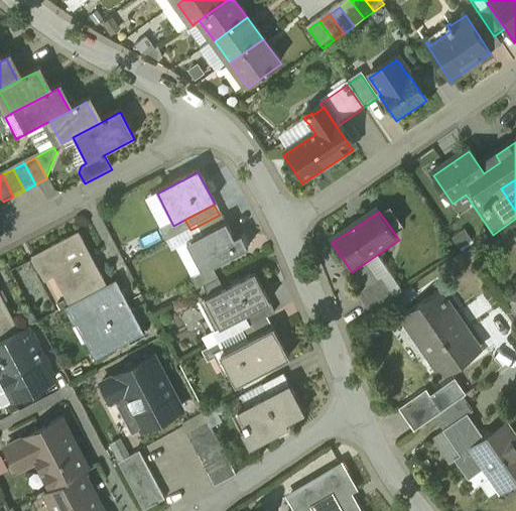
[(220,215),(197,227),(203,238),(226,226),(220,215)]
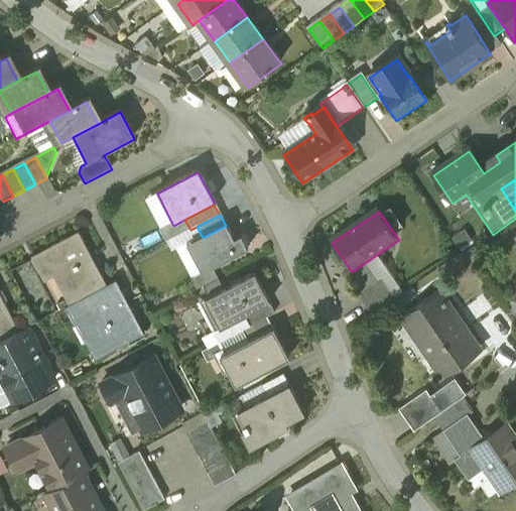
[(203,238),(191,244),(201,261),(206,258),(212,269),(248,251),(241,237),(234,241),(226,226),(203,238)]
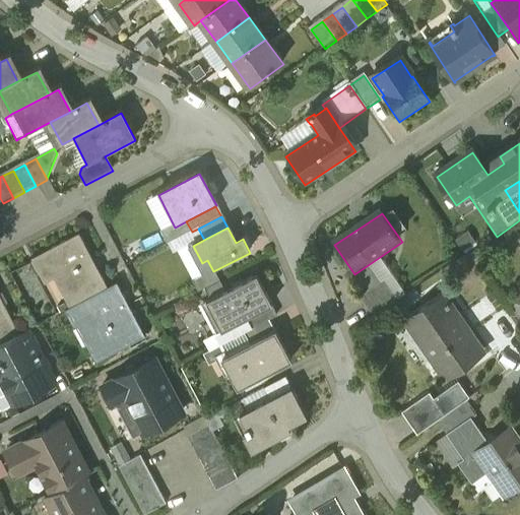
[(78,236),(31,261),(43,280),(57,272),(76,307),(108,291),(78,236)]
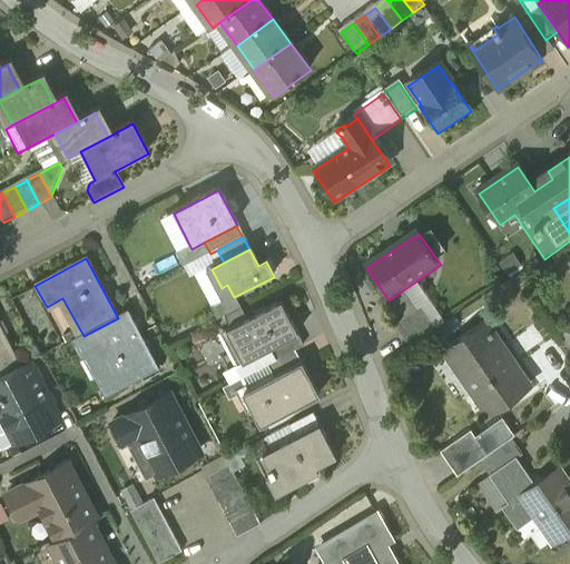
[(281,303),(226,332),(244,366),(271,352),(298,337),(281,303)]
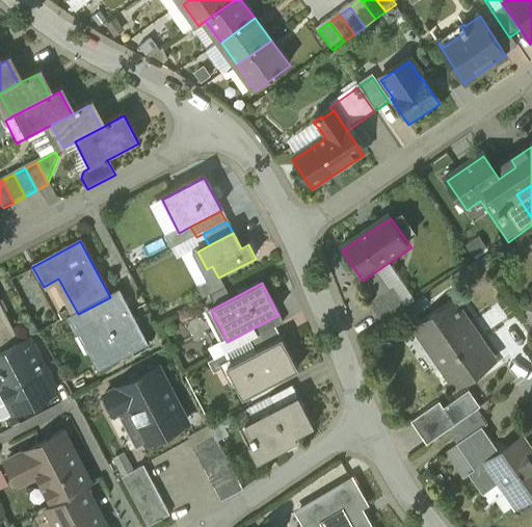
[(395,288),(369,305),(382,325),(408,308),(395,288)]
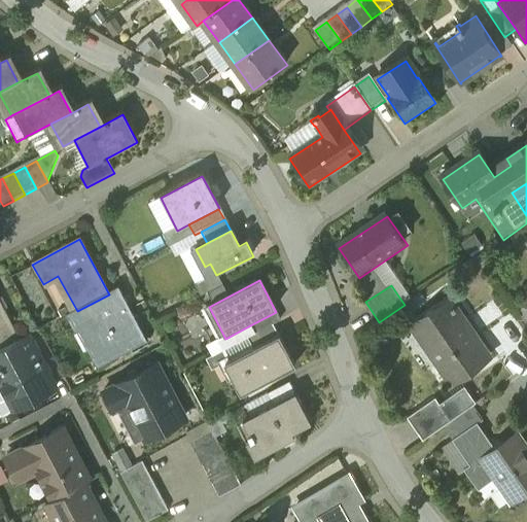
[(77,311),(65,317),(77,340),(92,332),(109,366),(147,345),(118,289),(77,311)]
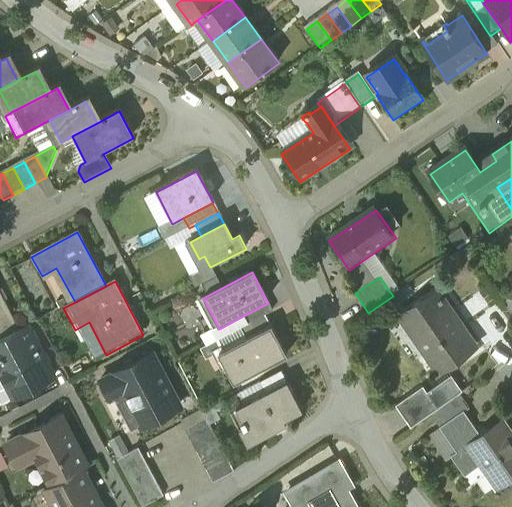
[(474,348),(436,293),(400,318),(419,345),(422,343),(440,370),(437,371),(438,373),(474,348)]
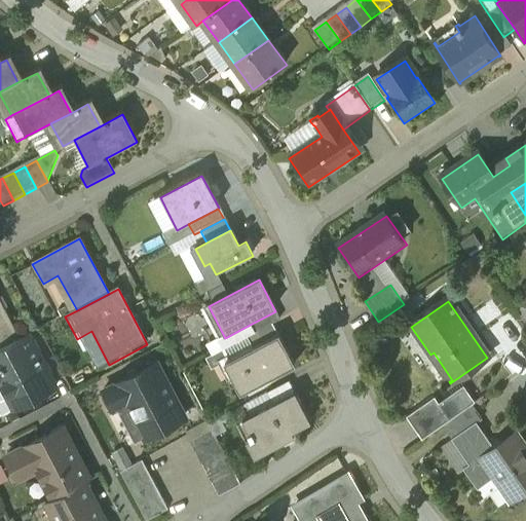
[(0,303),(0,350),(4,349),(20,341),(0,303)]
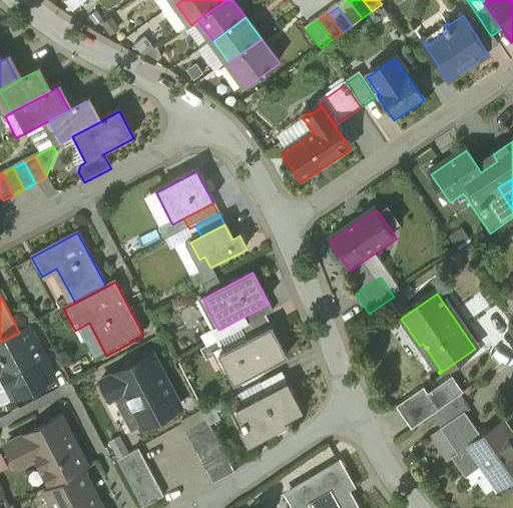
[(269,304),(243,317),(249,327),(266,318),(274,314),(269,304)]
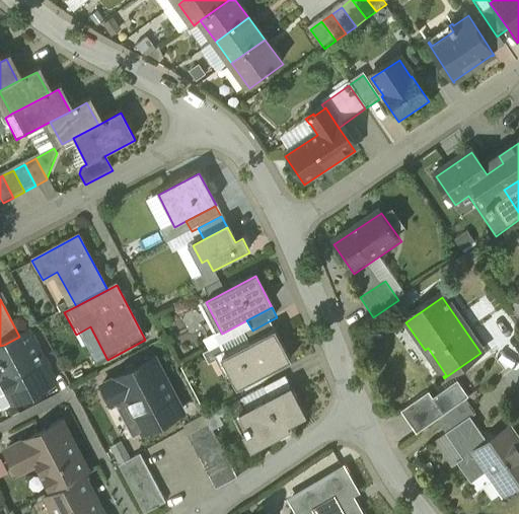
[(252,331),(243,336),(249,346),(274,333),(269,321),(252,331)]
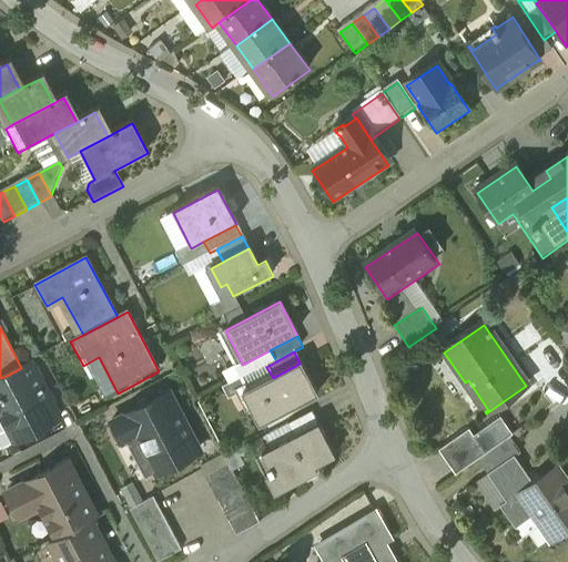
[(4,377),(37,433),(60,422),(29,364),(21,368),(4,377)]
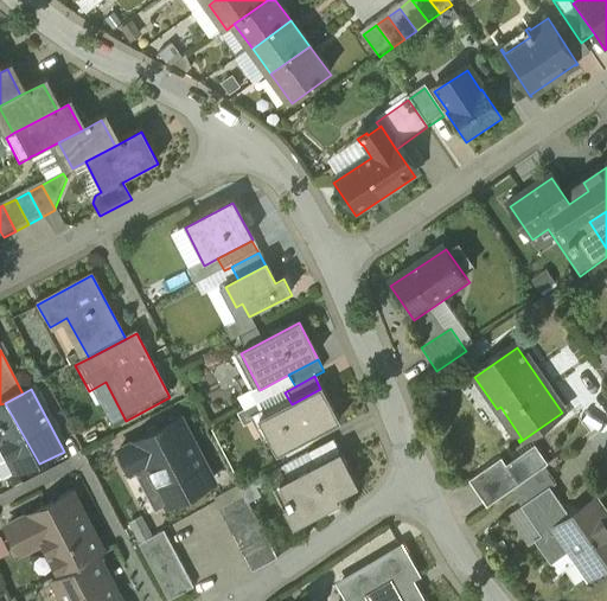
[(292,404),(261,421),(269,436),(267,438),(278,456),(339,423),(320,389),(292,404)]
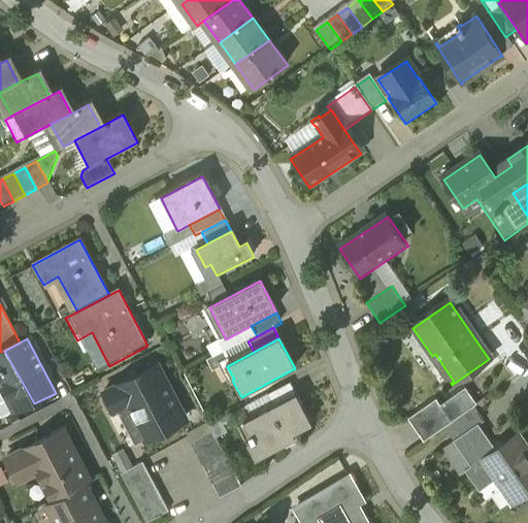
[(34,403),(4,351),(0,352),(0,392),(2,391),(14,414),(34,403)]
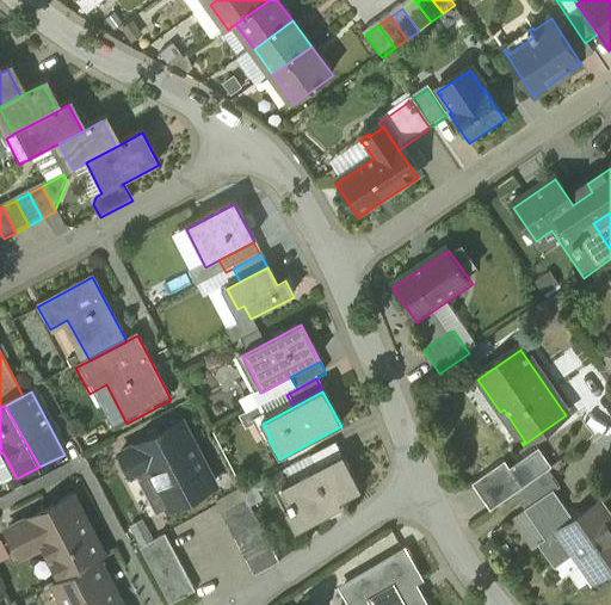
[(183,426),(121,458),(133,480),(149,471),(171,513),(215,489),(183,426)]
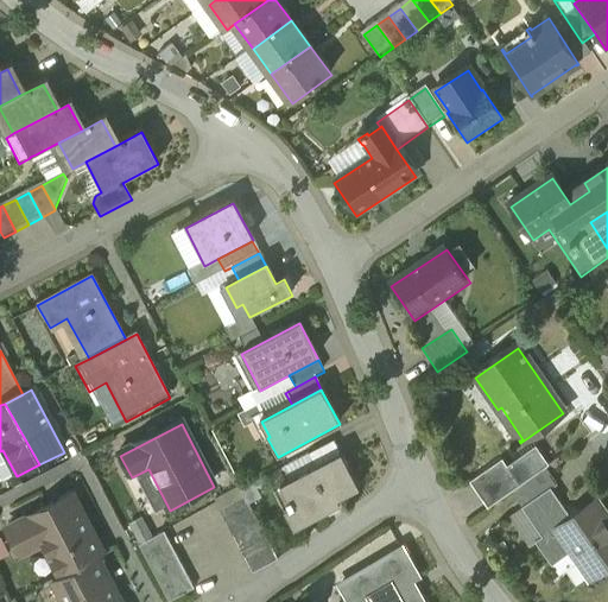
[(335,443),(308,457),(315,470),(341,456),(335,443)]
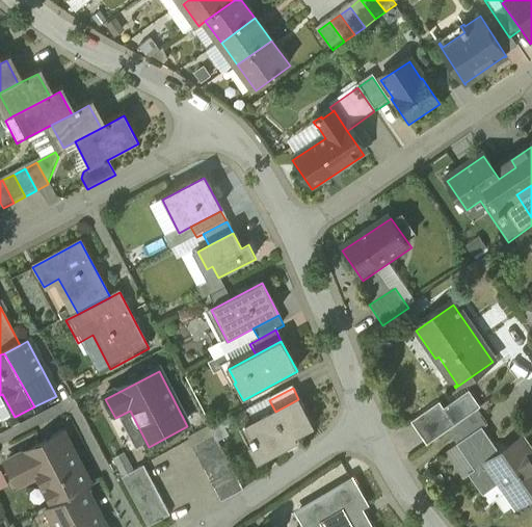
[(15,417),(2,394),(0,395),(0,414),(4,423),(15,417)]
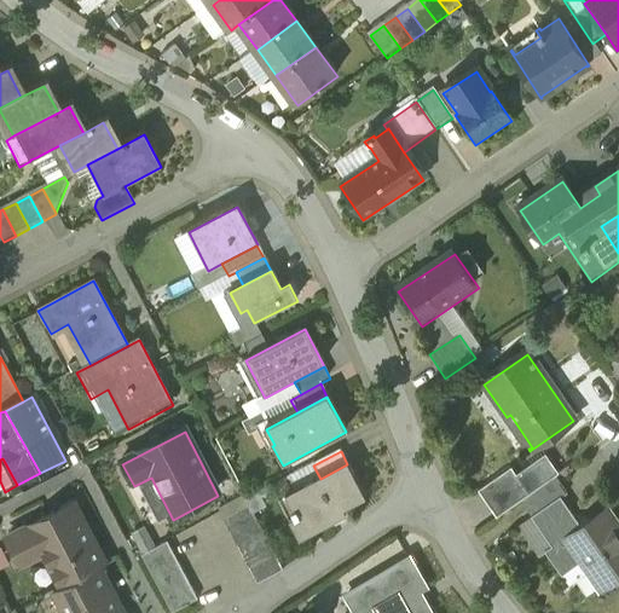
[(320,479),(285,497),(294,512),(291,514),(295,520),(298,519),(306,537),(346,516),(343,510),(365,499),(347,464),(320,479)]
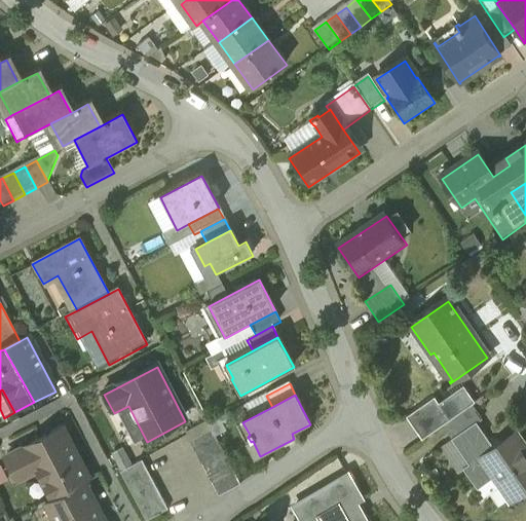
[(435,401),(407,420),(422,443),(450,423),(435,401)]
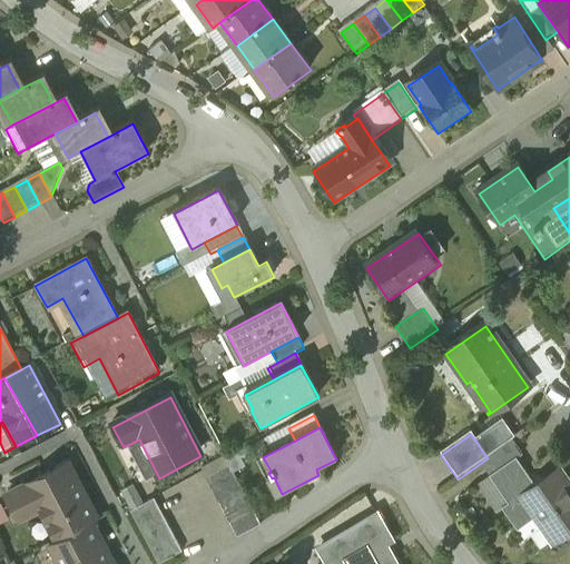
[(513,462),(491,477),(510,505),(532,488),(513,462)]
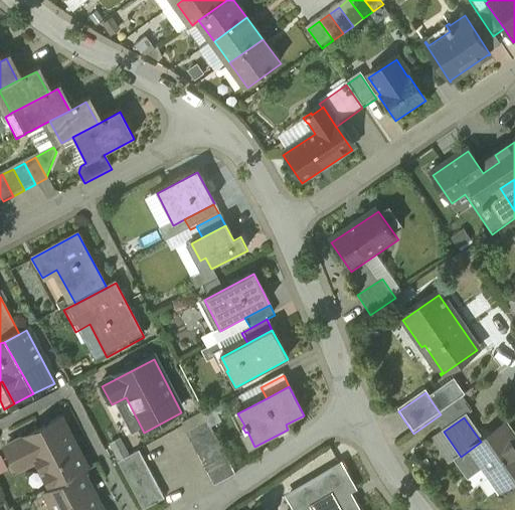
[(60,421),(15,445),(26,465),(39,459),(55,490),(82,476),(88,473),(60,421)]
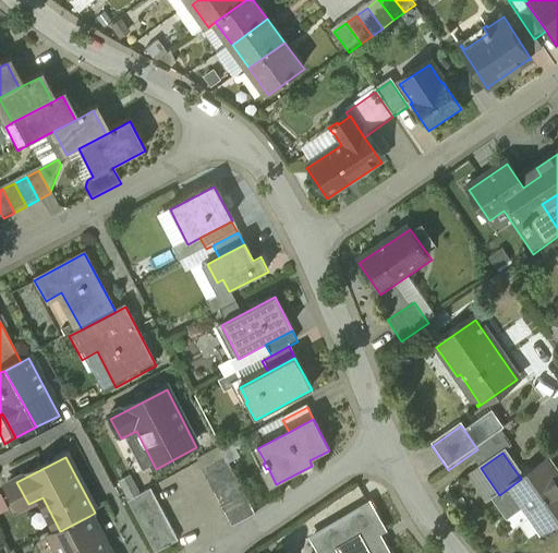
[(225,459),(202,472),(208,484),(231,472),(225,459)]
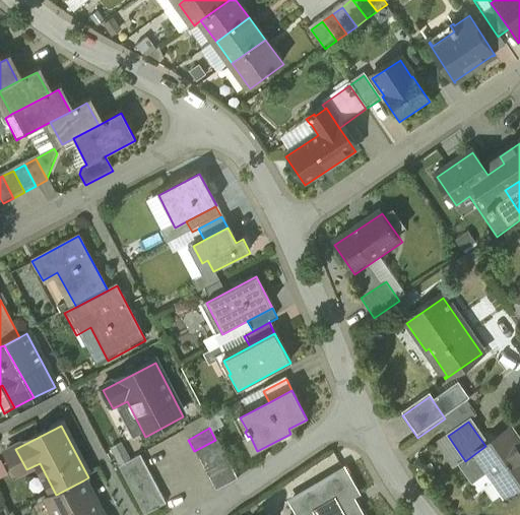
[(519,446),(513,436),(500,445),(496,440),(485,446),(465,461),(457,466),(477,495),(495,483),(504,495),(503,496),(505,499),(507,498),(505,496),(519,486),(519,446)]
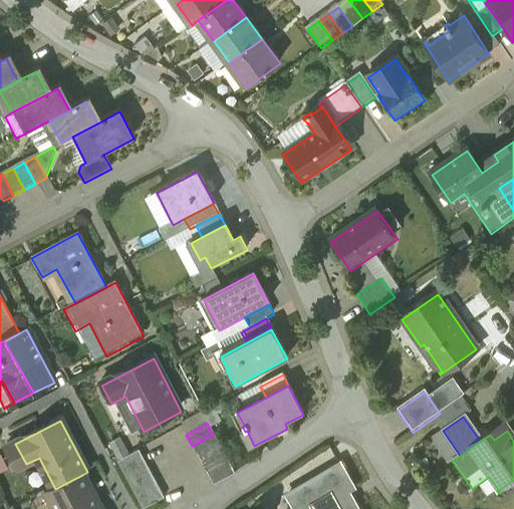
[(213,435),(192,446),(197,456),(218,445),(213,435)]
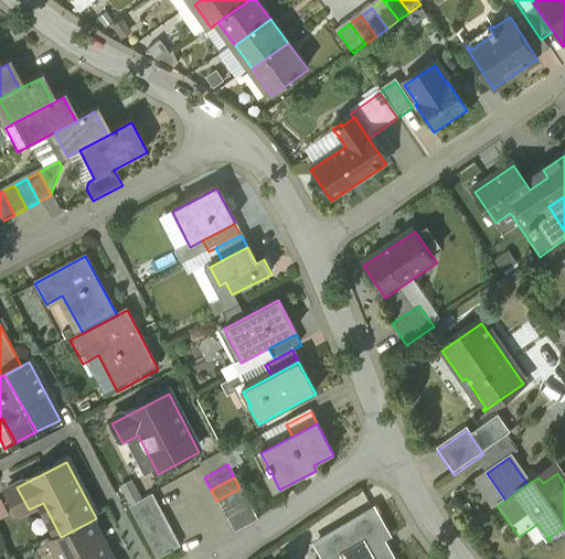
[(240,488),(216,501),(222,512),(246,500),(240,488)]
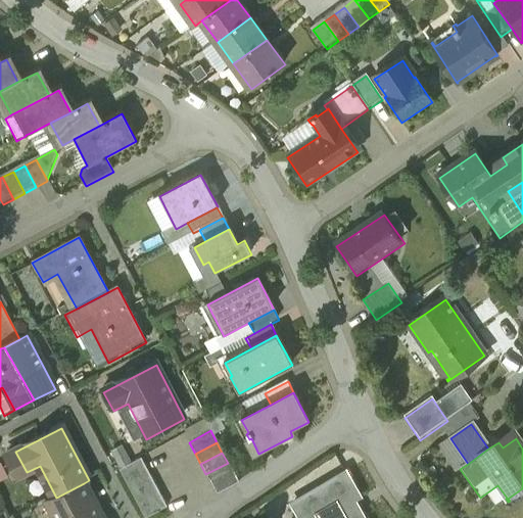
[(141,461),(120,472),(129,488),(150,477),(141,461)]
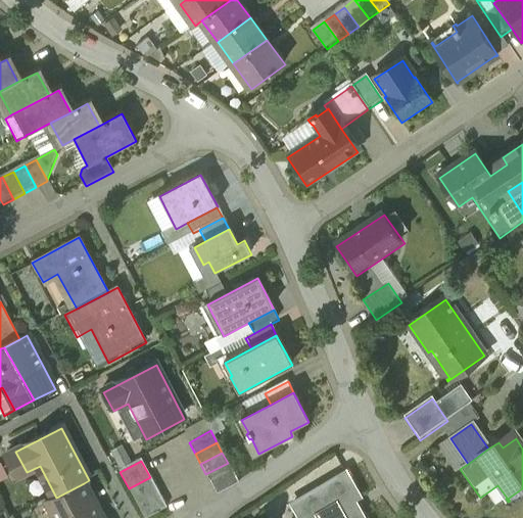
[(228,463),(205,474),(211,485),(233,473),(228,463)]
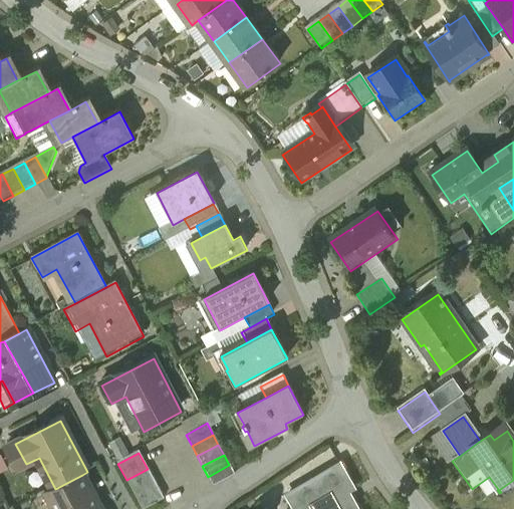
[(229,465),(208,477),(214,488),(235,477),(229,465)]
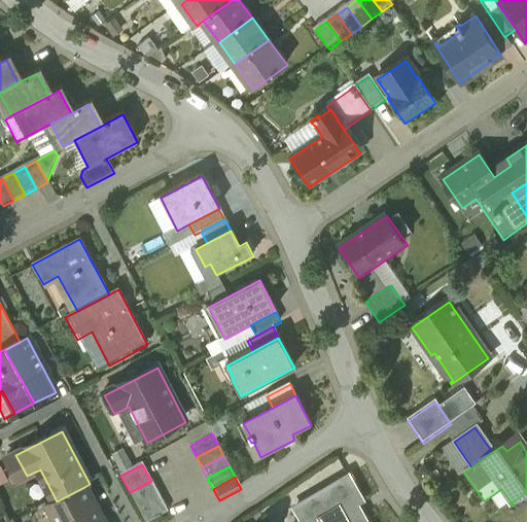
[(348,480),(295,511),(302,521),(363,521),(355,507),(361,502),(348,480)]
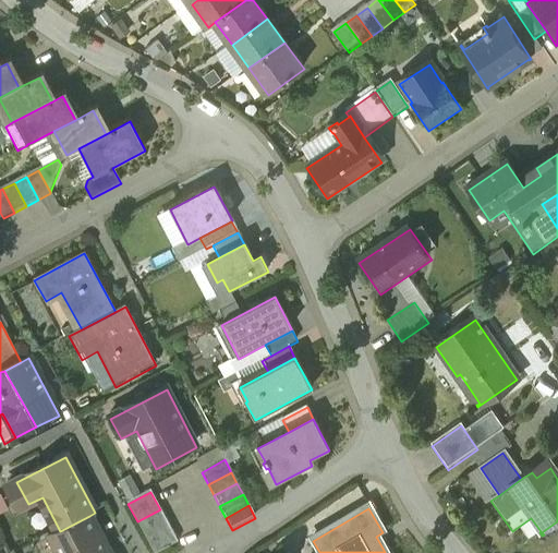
[(160,509),(137,521),(143,533),(166,520),(160,509)]
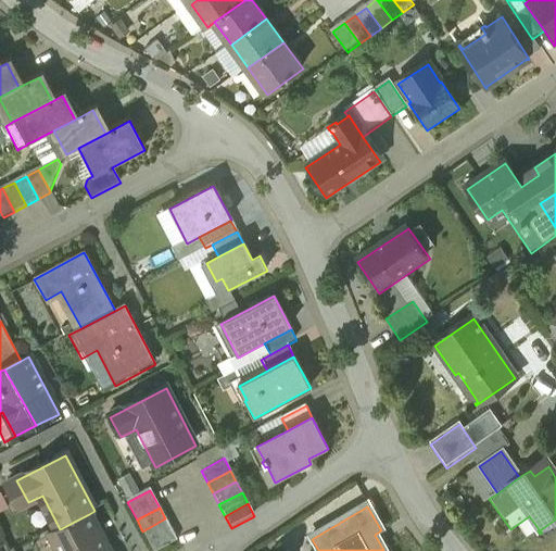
[(60,529),(48,535),(55,550),(108,550),(89,514),(60,529)]
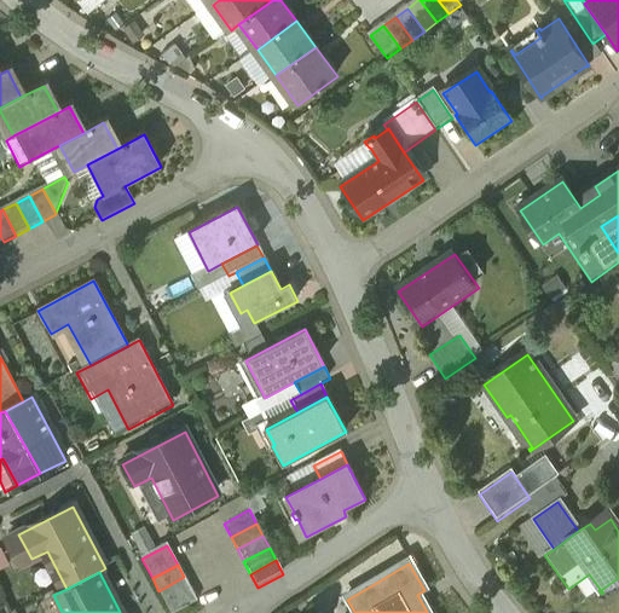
[(184,577),(158,591),(166,603),(191,590),(184,577)]
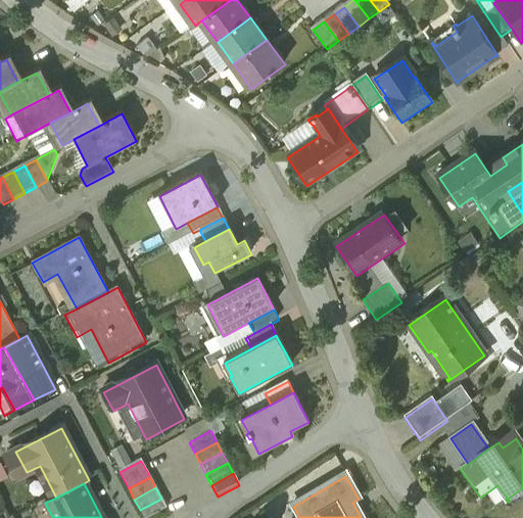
[(161,499),(140,510),(143,517),(153,517),(168,510),(161,499)]
